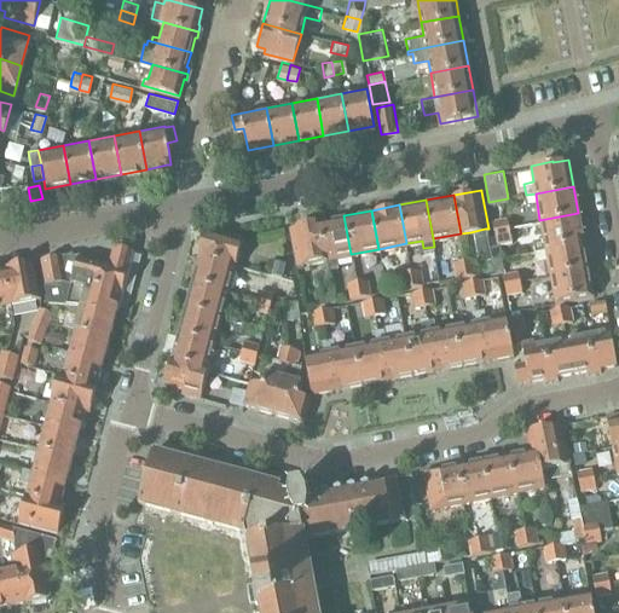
[(583,240),(578,213),(539,220),(542,236),(533,237),(534,248),(583,240)]
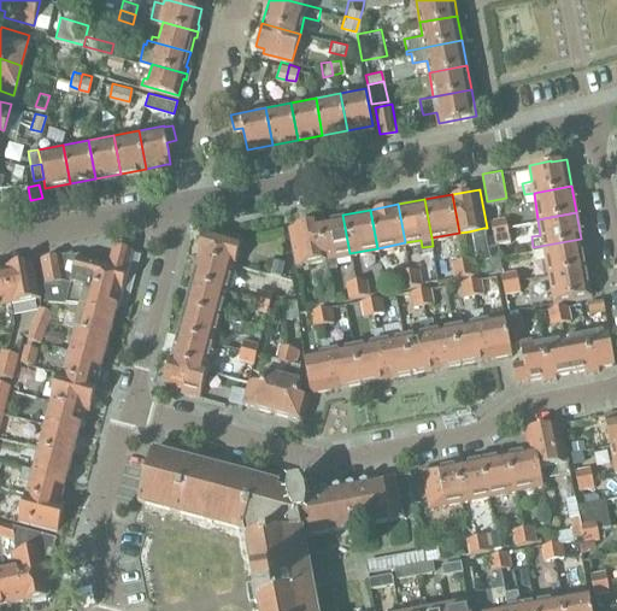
[(491,216),(493,230),(495,240),(497,240),(511,238),(506,213),(491,216)]
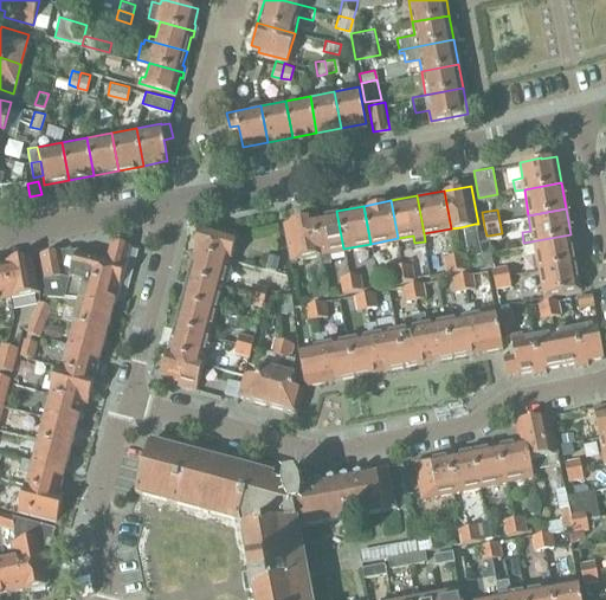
[(336,211),(310,215),(317,253),(318,262),(329,259),(327,251),(343,249),(336,211)]
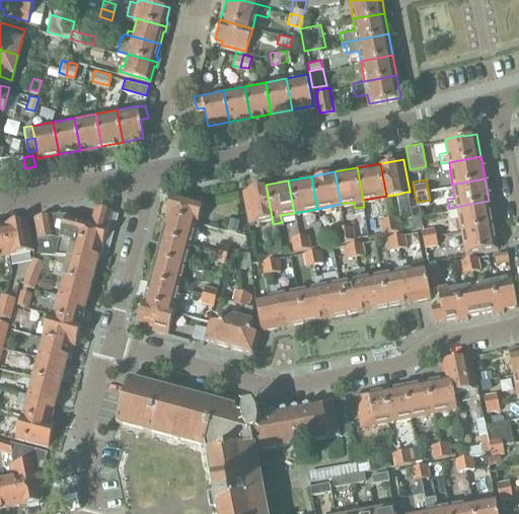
[(272,217),(266,185),(242,189),(248,221),(272,217)]
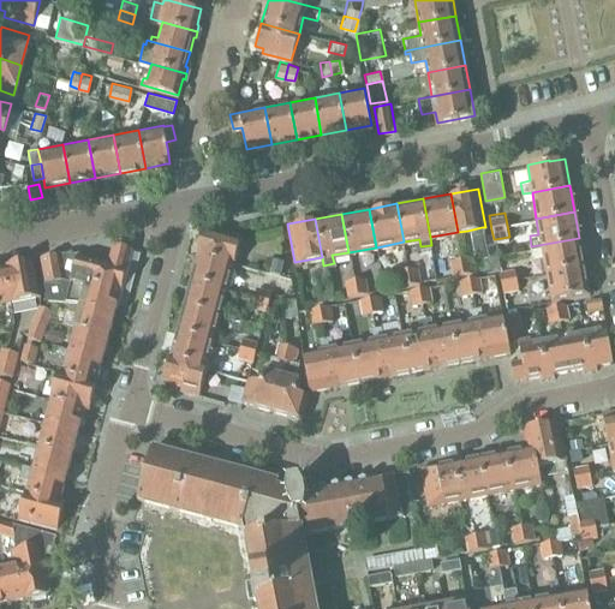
[(203,227),(197,250),(234,260),(242,233),(213,225),(212,230),(203,227)]
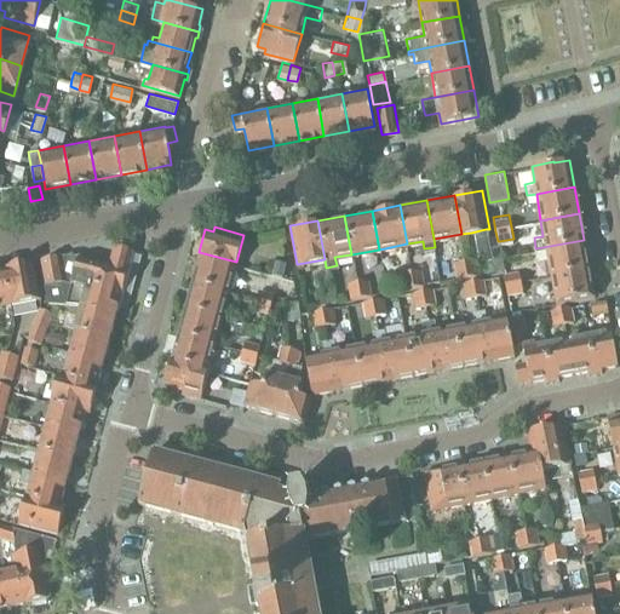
[(503,268),(499,241),(498,241),(495,231),(487,234),(486,229),(471,233),(476,257),(478,273),(503,268)]
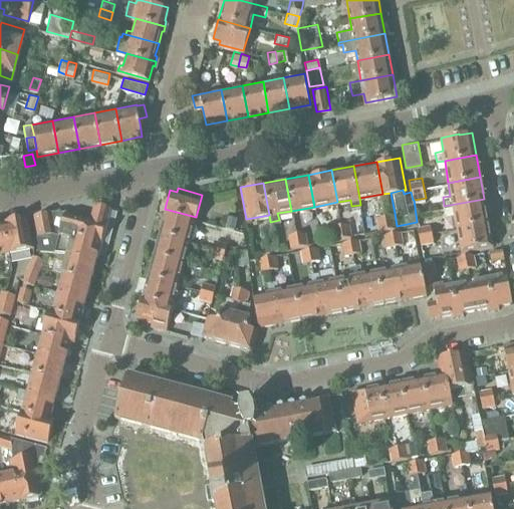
[(489,221),(484,199),(444,206),(445,215),(454,213),(456,227),(489,221)]
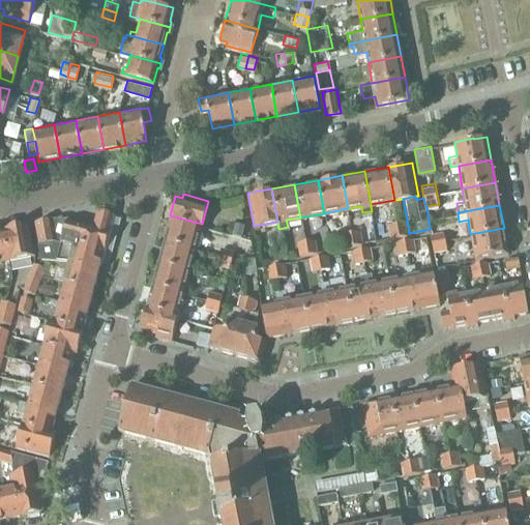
[(79,220),(68,260),(99,268),(101,261),(114,212),(97,208),(93,224),(79,220)]
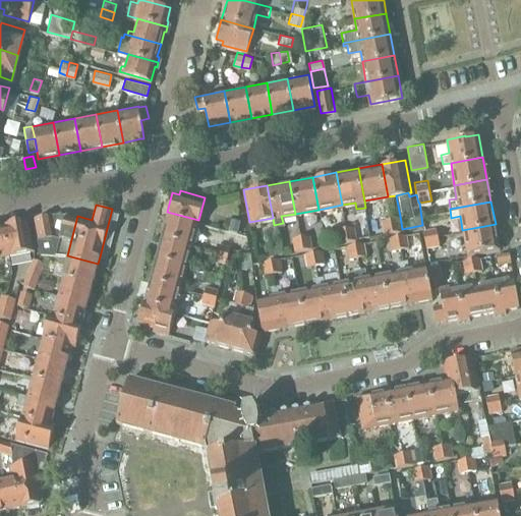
[(60,212),(34,217),(34,218),(41,253),(58,254),(67,255),(77,216),(60,212)]
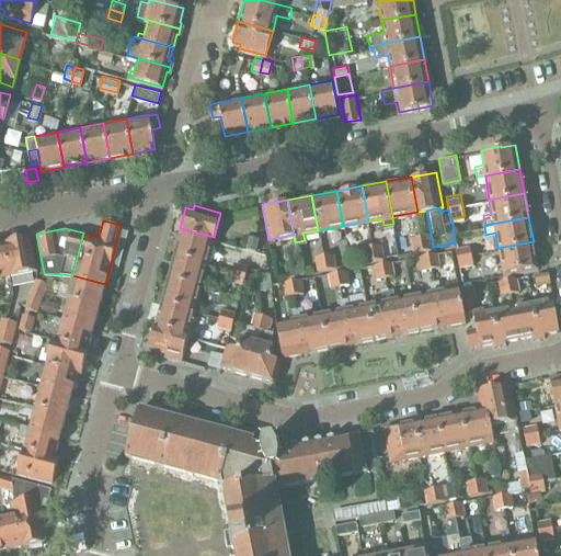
[(180,228),(178,239),(173,253),(207,262),(214,237),(180,228)]
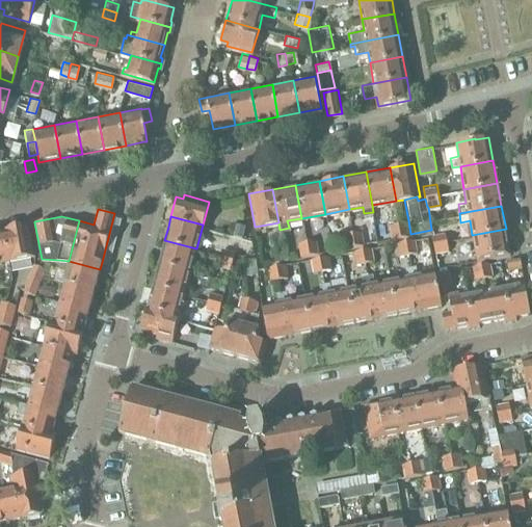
[(408,220),(398,221),(400,235),(410,234),(408,220)]
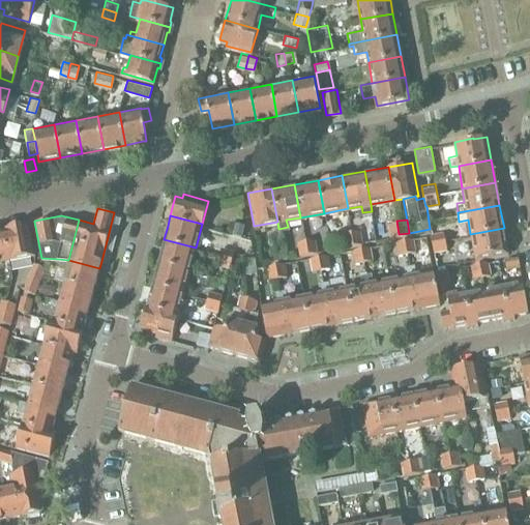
[(388,236),(399,234),(396,221),(386,223),(388,236)]
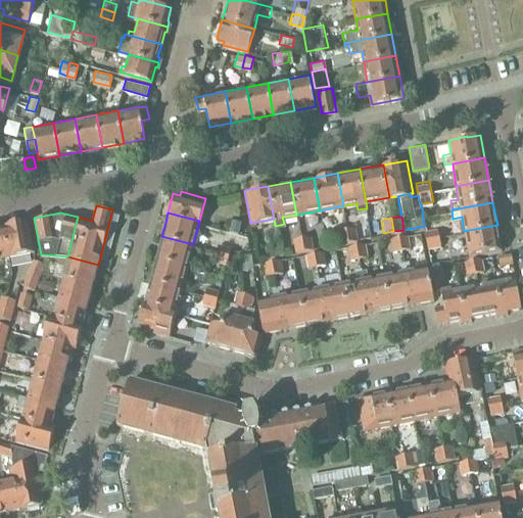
[(12,222),(4,224),(10,254),(34,250),(29,220),(12,222)]
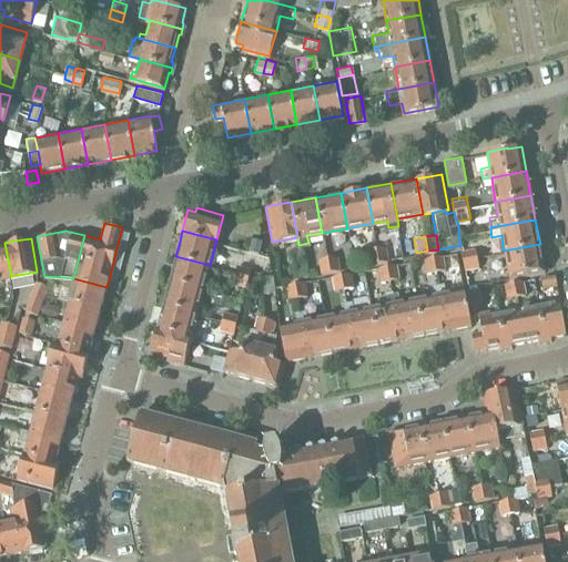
[(4,243),(0,243),(0,278),(11,276),(4,243)]
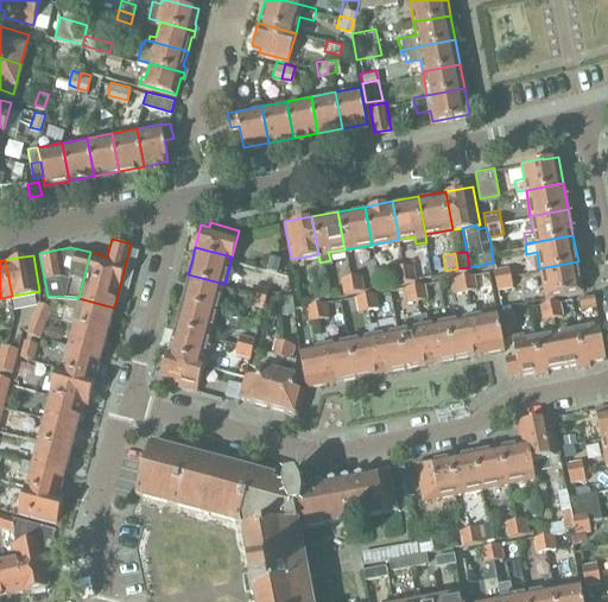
[(578,261),(539,268),(545,295),(583,287),(578,261)]
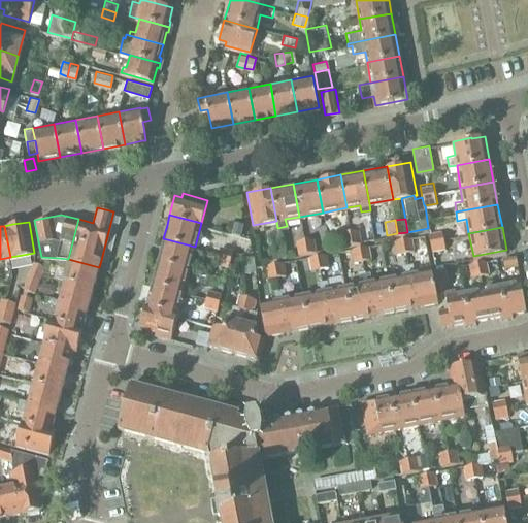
[(356,228),(348,229),(350,242),(358,241),(356,228)]
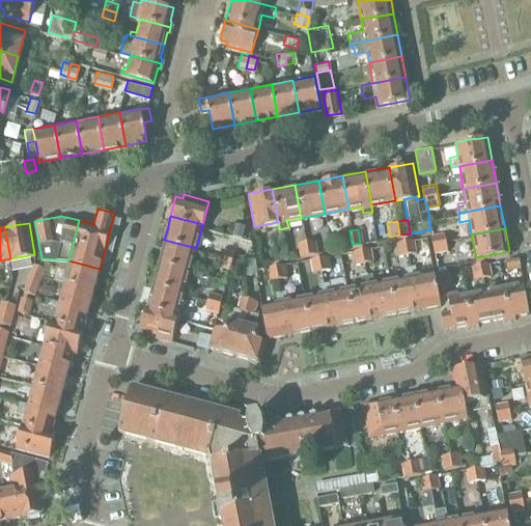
[(352,244),(350,230),(340,231),(343,245),(352,244)]
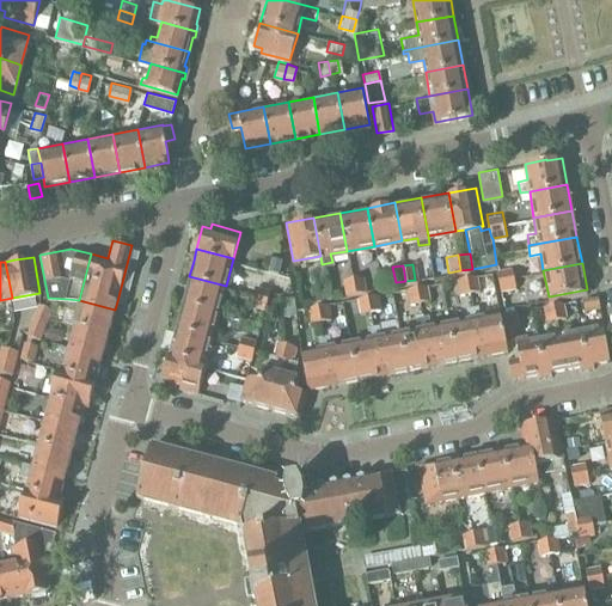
[(499,276),(513,274),(512,265),(497,268),(499,276)]
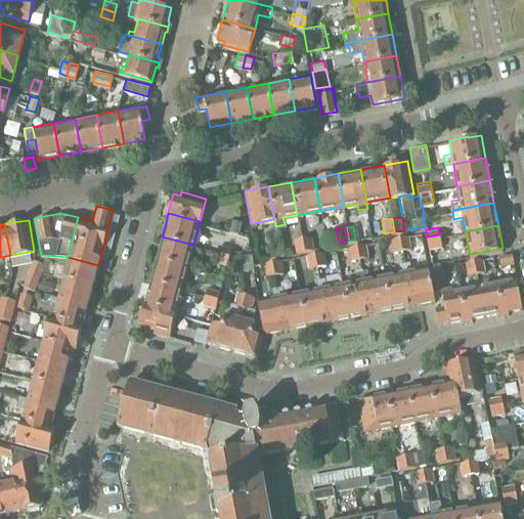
[(406,233),(398,234),(401,249),(409,247),(406,233)]
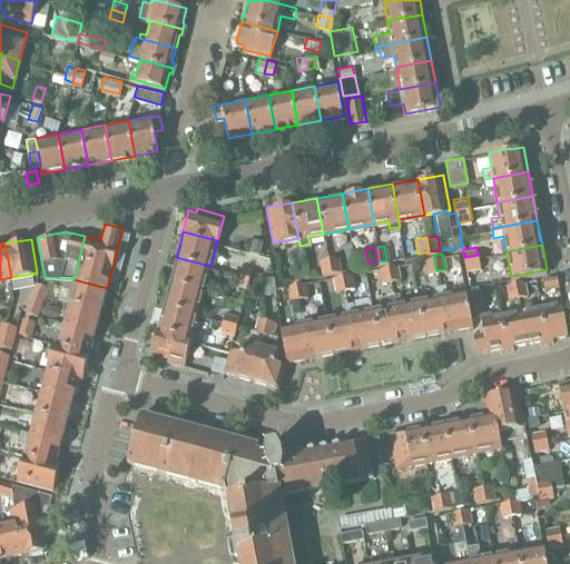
[(334,255),(326,257),(330,270),(337,269),(334,255)]
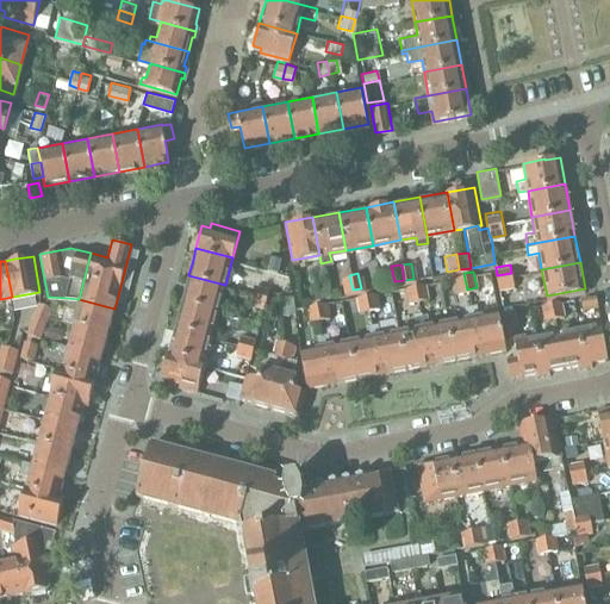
[(467,290),(464,273),(455,275),(458,291),(467,290)]
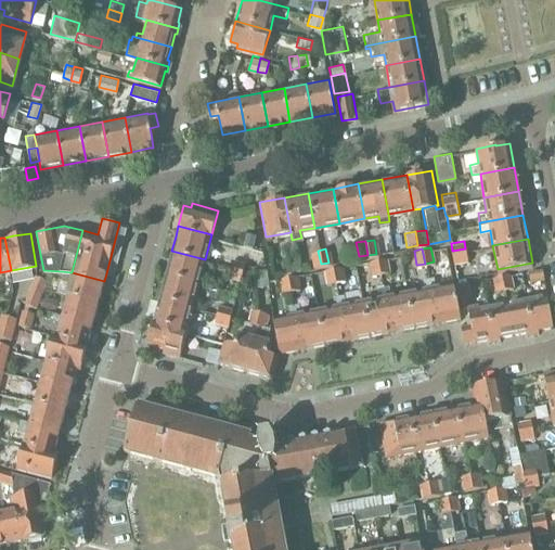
[(467,257),(465,248),(452,251),(454,259),(467,257)]
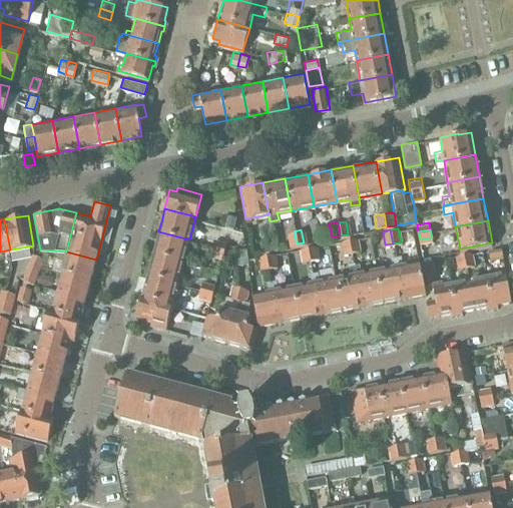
[(158,231),(153,252),(184,262),(187,248),(189,239),(158,231)]
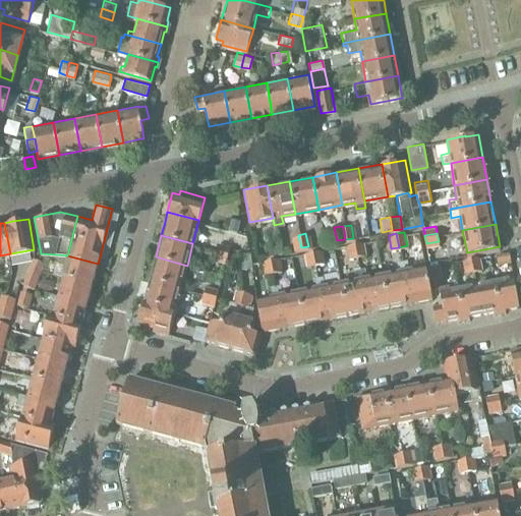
[(301,247),(298,235),(291,236),(294,249),(301,247)]
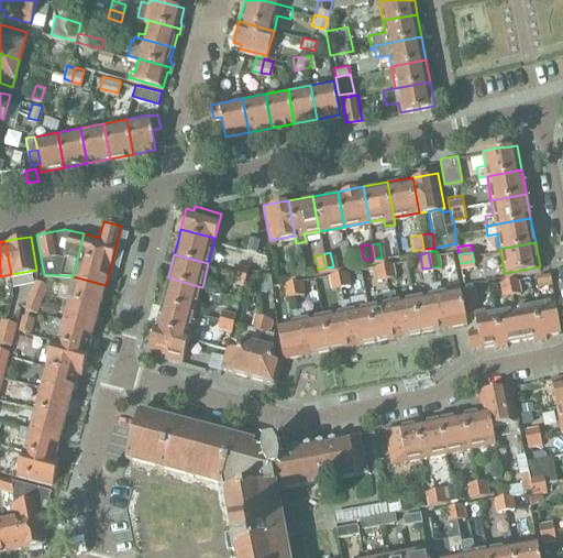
[(301,255),(290,258),(286,275),(305,272),(301,255)]
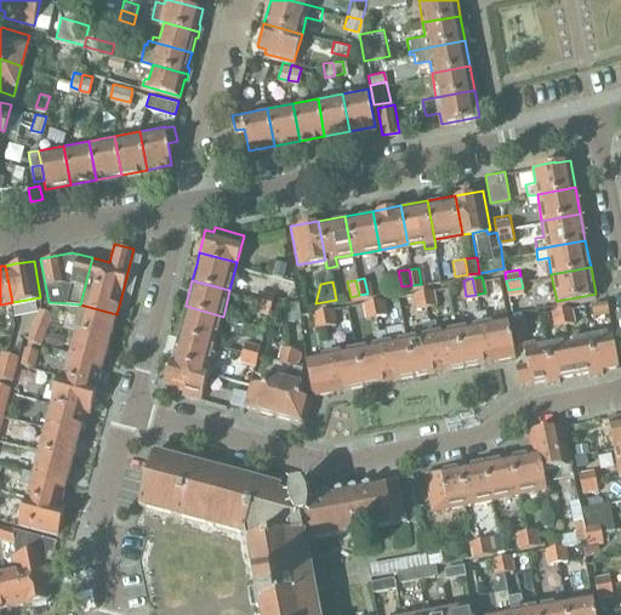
[(432,288),(421,289),(425,305),(436,303),(432,288)]
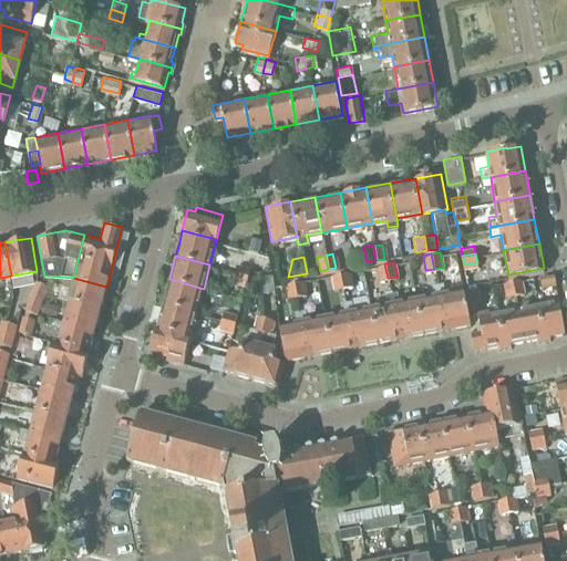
[(236,263),(234,271),(248,274),(249,267),(236,263)]
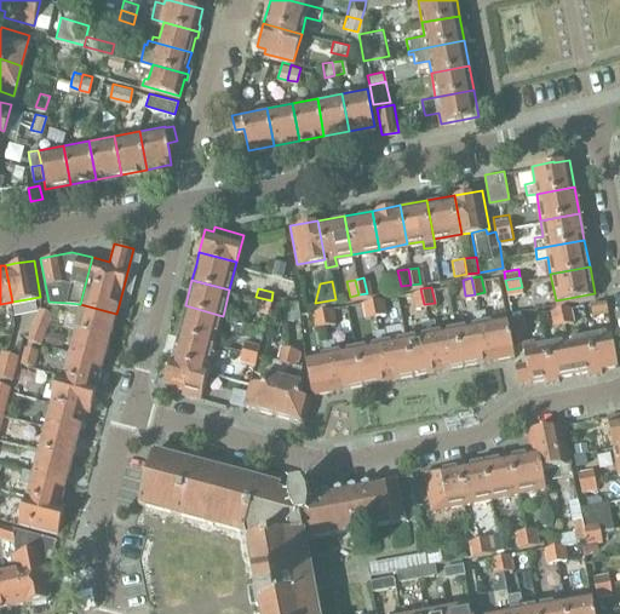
[(424,304),(420,288),(411,291),(414,307),(424,304)]
